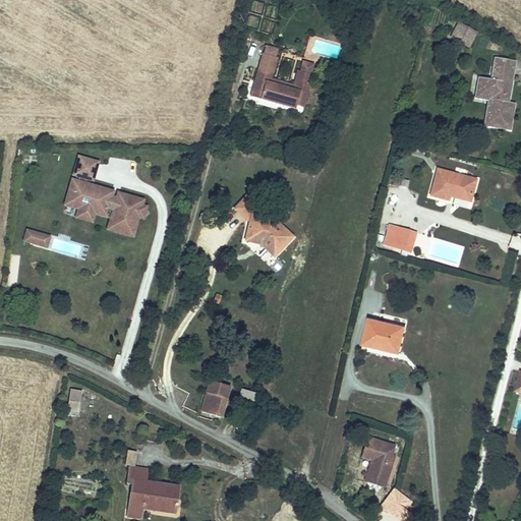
[(458,22),(451,36),(456,39),(464,25),(458,22)]
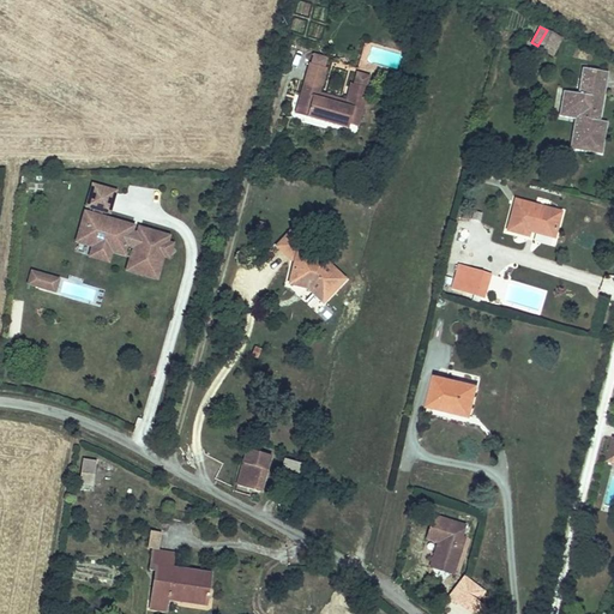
[(557,36),(547,30),(537,46),(548,52),(557,36)]
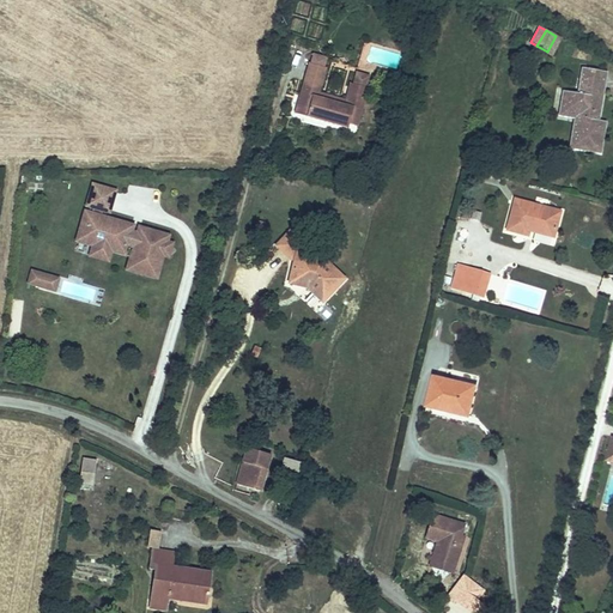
[(556,36),(547,52),(554,55),(563,40),(556,36)]
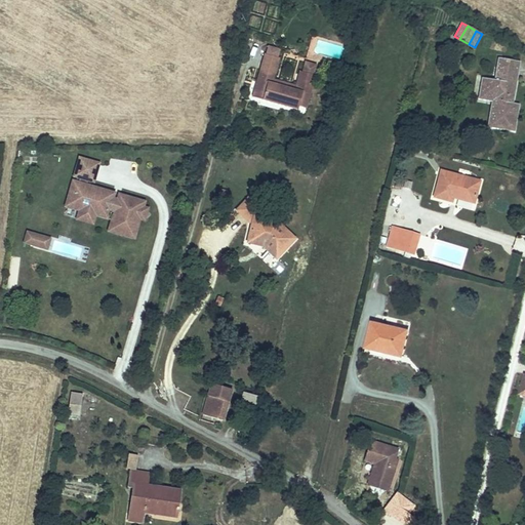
[(282,51),(270,48),(267,55),(280,58),(282,51)]
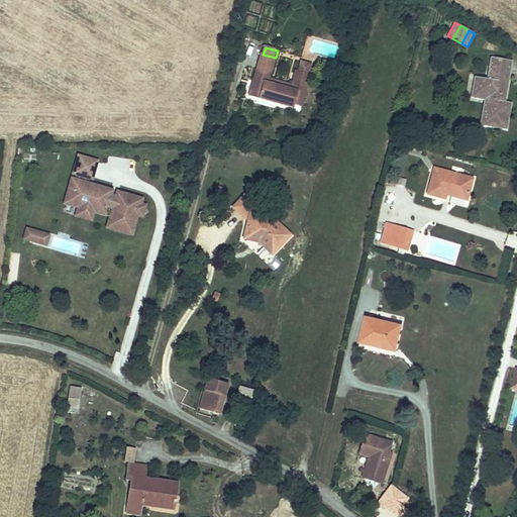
[(269,75),(272,76),(277,59),(276,58),(263,55),(262,54),(250,88),(261,91),(260,96),(288,106),(287,108),(293,110),(295,105),(303,107),(312,76),(311,75),(299,72),(295,71),(292,81),(296,82),(293,91),(267,83),(269,75)]
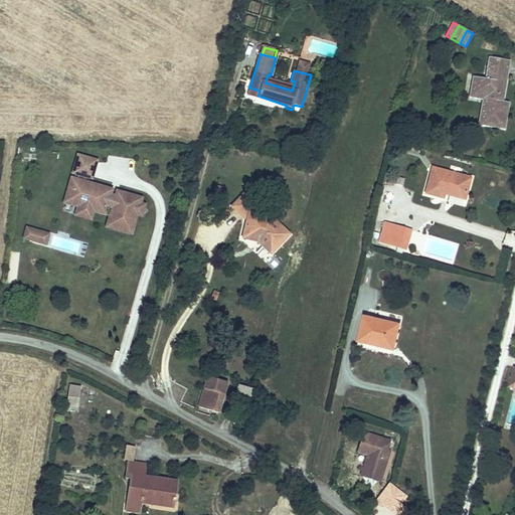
[(514,104),(507,102),(503,102),(505,96),(508,96),(513,77),(509,76),(513,61),(497,57),(492,78),(481,76),(478,89),(495,93),(496,100),(492,99),(486,124),(508,130),(514,104)]
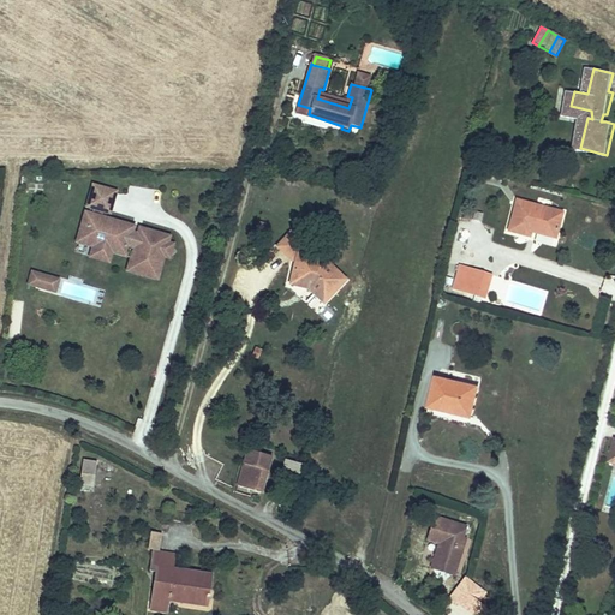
[(374,79),(359,75),(356,85),(370,89),(374,79)]
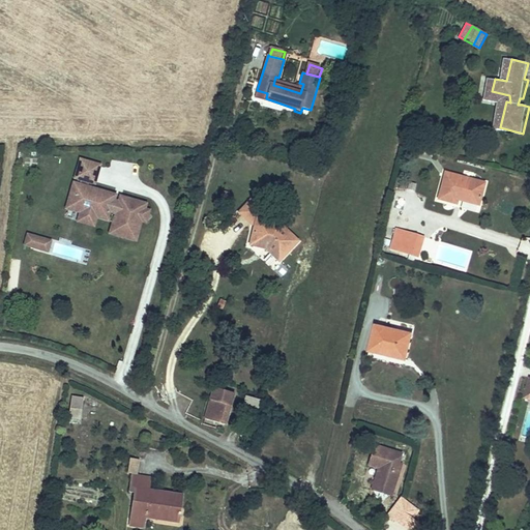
[(298,87),(276,81),(278,78),(275,77),(273,85),(300,93),(303,84),(299,83),(298,87)]
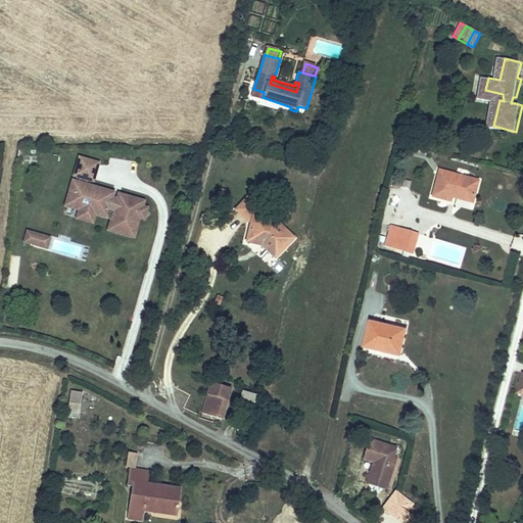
[(485,90),(483,96),(500,100),(504,101),(503,94),(485,90)]
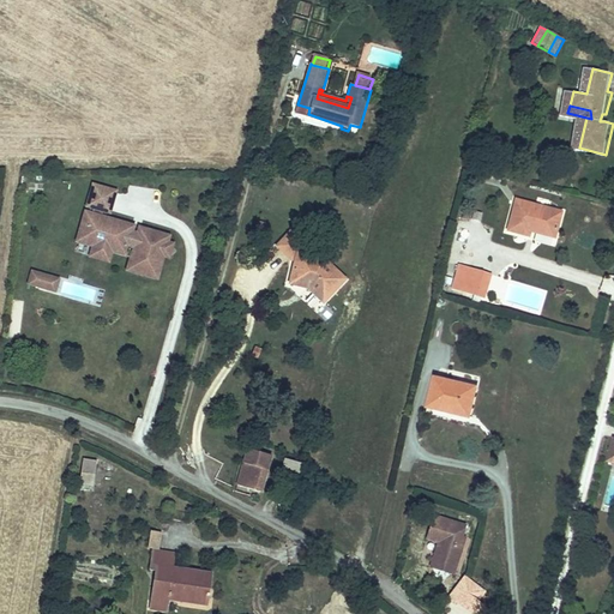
[(342,126),(308,114),(307,119),(341,128),(342,126)]
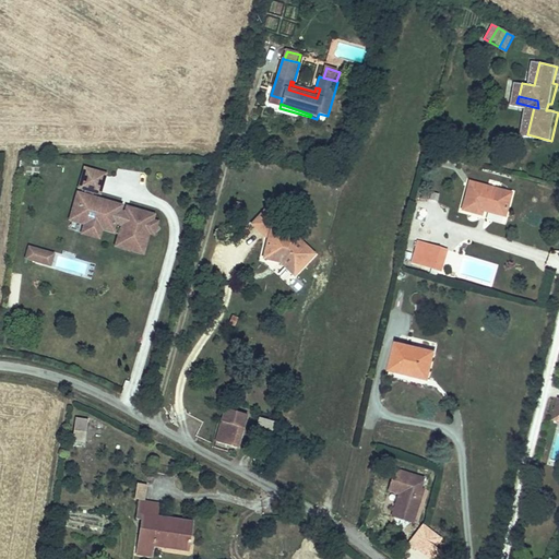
[(128,215),(120,213),(121,207),(93,200),(96,191),(100,192),(105,176),(87,170),(82,188),(86,189),(84,197),(80,195),(76,205),(80,206),(75,219),(115,232),(117,223),(125,225),(120,241),(131,245),(130,249),(143,252),(150,233),(154,234),(157,224),(152,223),(154,217),(129,210),(128,215)]
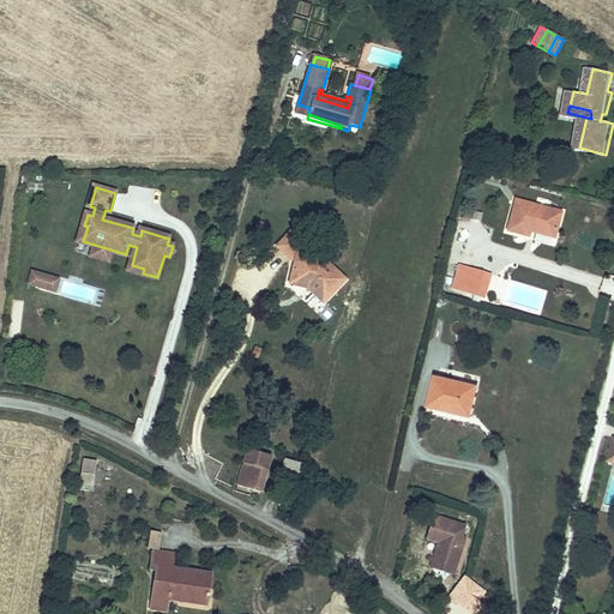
[(522,202),(515,230),(533,235),(534,230),(559,236),(565,211),(522,202)]
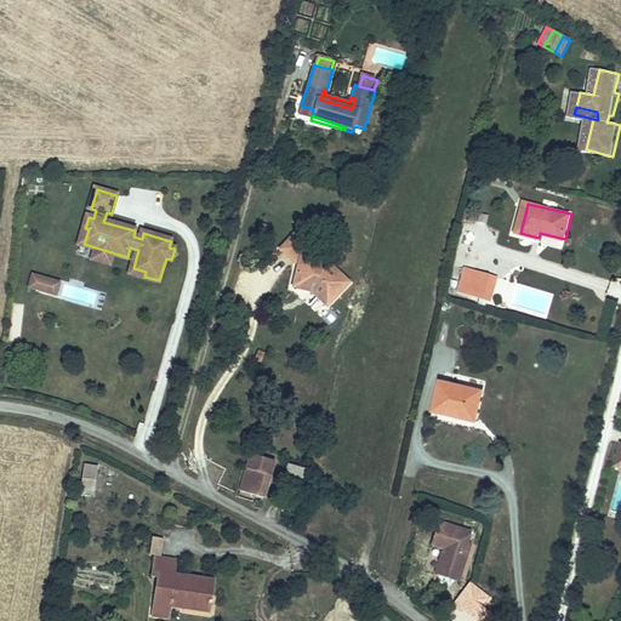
[(349,283),(328,262),(302,256),(313,245),(298,232),(281,250),(295,263),(300,263),(295,288),(313,291),(328,306),(349,283)]
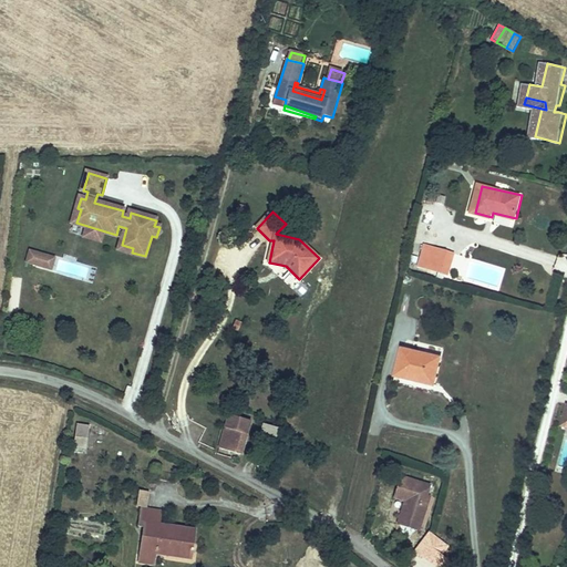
[(101,240),(104,232),(89,227),(86,236),(101,240)]
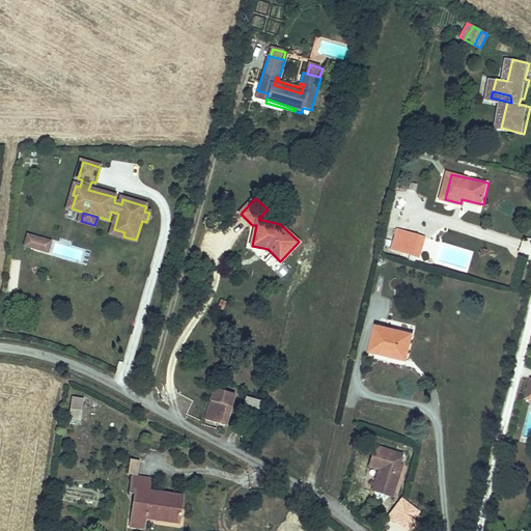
[(401,230),(396,250),(406,253),(411,233),(401,230)]
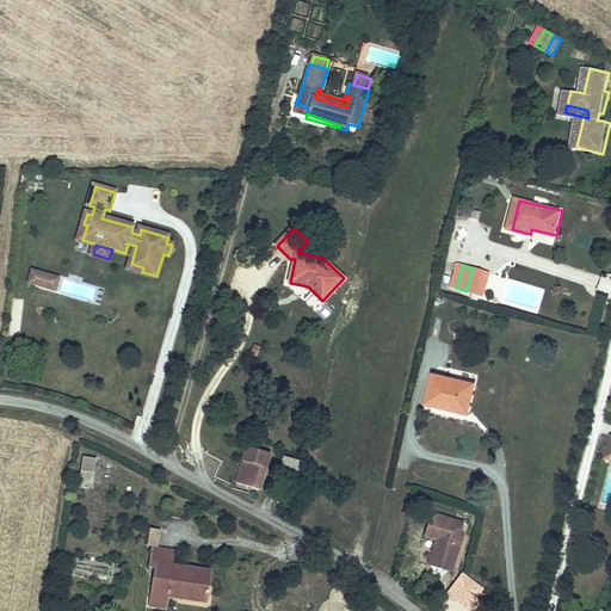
[(480,295),(481,290),(486,272),(473,269),(467,291),(480,295)]
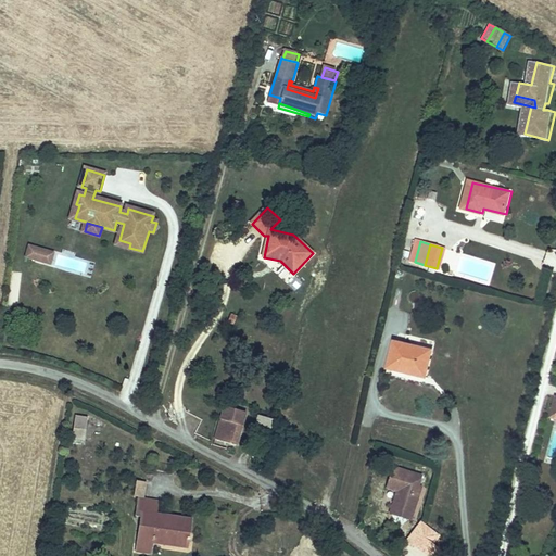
[(43,262),(47,251),(30,247),(27,257),(43,262)]
